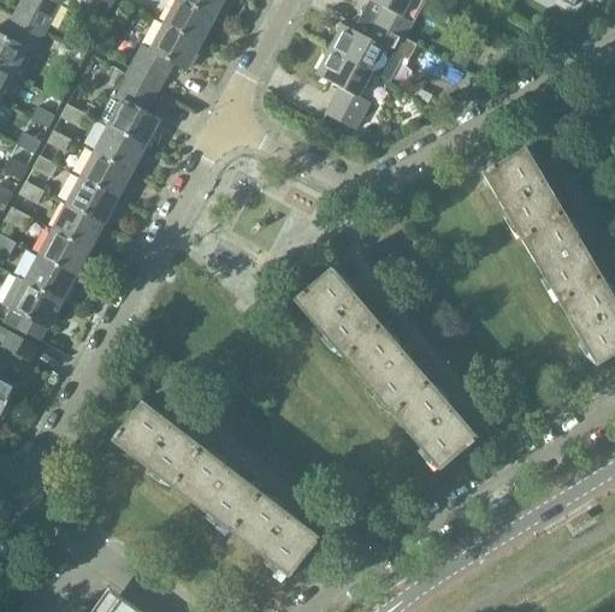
[(21,0),(19,3),(51,19),(59,1),(60,3),(61,0),(21,0)]
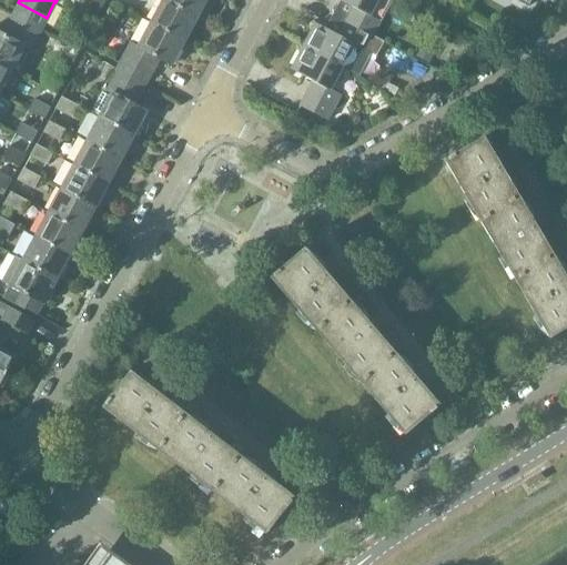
[(90,0),(83,13),(94,18),(103,0),(90,0)]
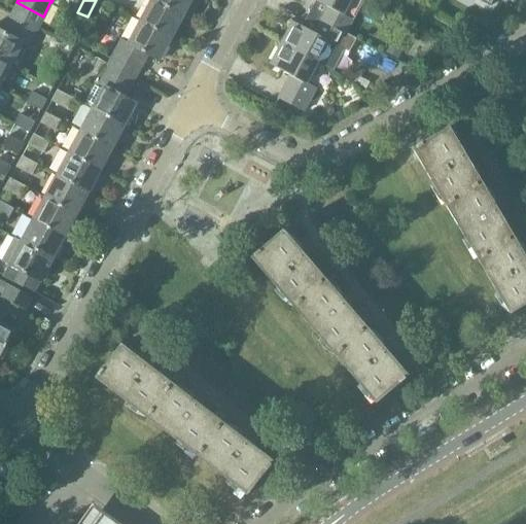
[(182,13),(158,0),(149,0),(139,20),(170,36),(182,13)]
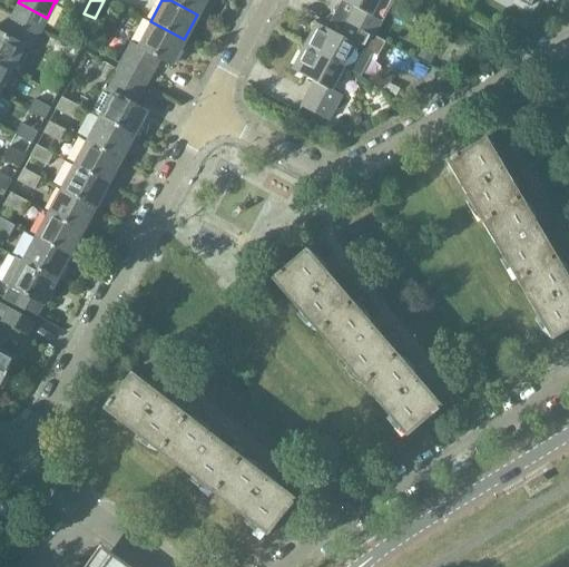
[(170,0),(197,15),(204,18),(212,2),(208,0),(170,0)]
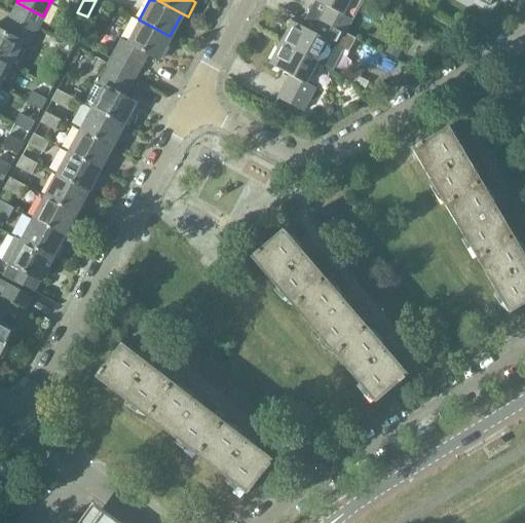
[(319,0),(326,4),(319,16),(344,31),(351,17),(342,12),(348,0),(319,0)]
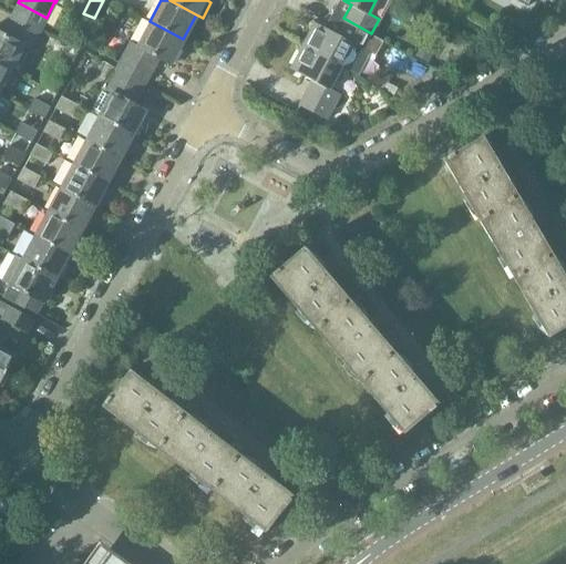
[(10,16),(1,32),(23,43),(23,44),(30,48),(39,31),(10,16)]
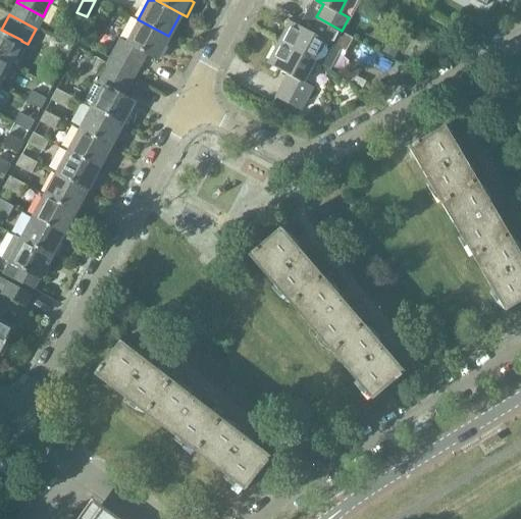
[(290,18),(277,40),(314,59),(323,64),(342,31),(316,16),(309,30),(290,18)]
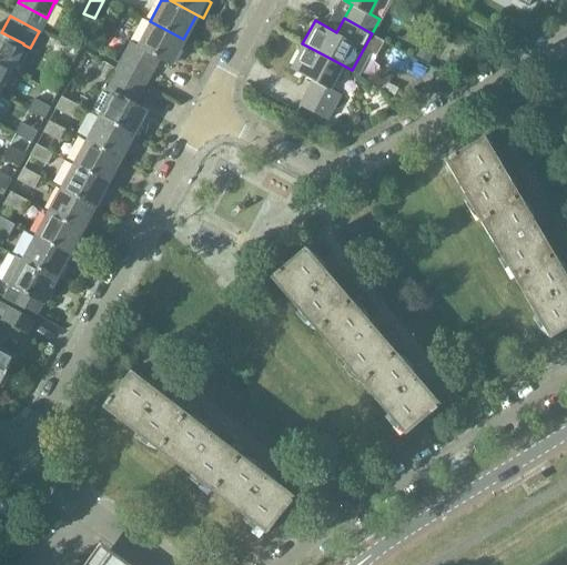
[(150,21),(138,44),(137,46),(159,57),(171,63),(183,39),(150,21)]
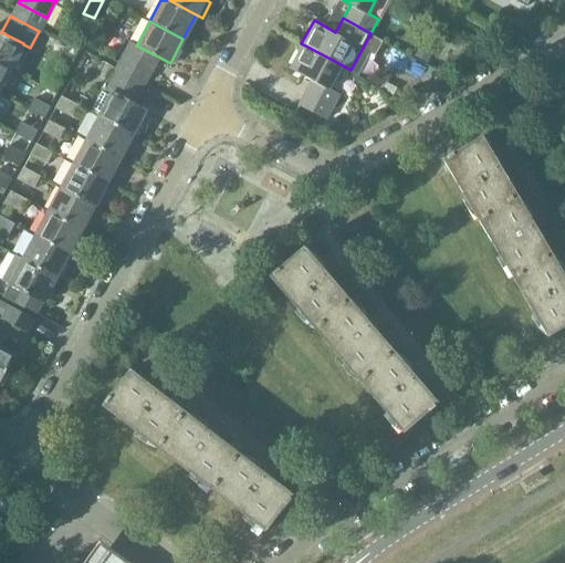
[(0,61),(11,68),(23,44),(23,43),(1,32),(0,31),(0,61)]
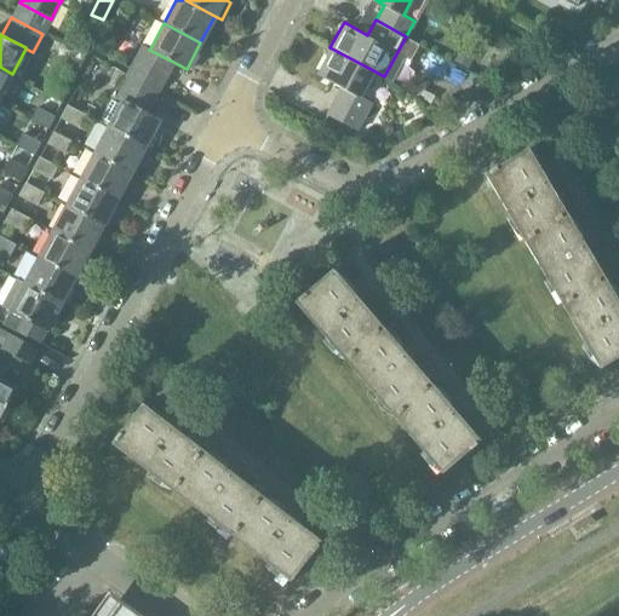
[(149,50),(150,49),(142,44),(132,62),(165,79),(173,62),(149,50)]
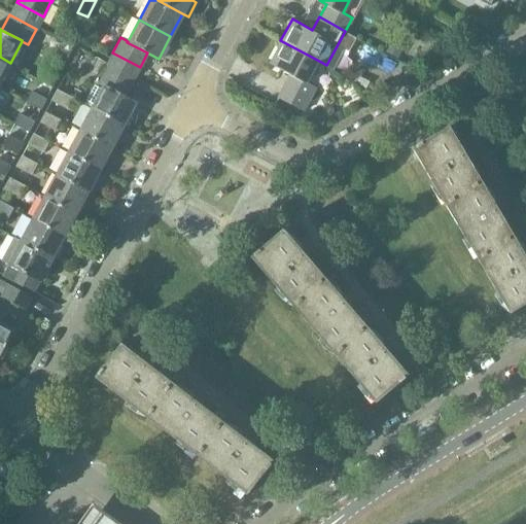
[(317,60),(280,40),(269,62),(289,73),(277,96),(303,109),(315,85),(306,80),(317,60)]
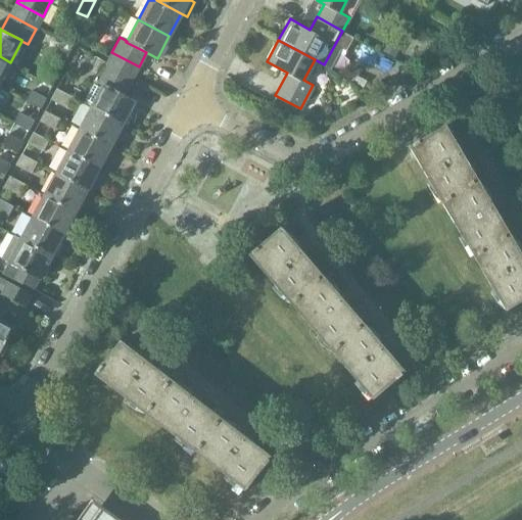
[(0,80),(10,62),(0,56),(0,80)]
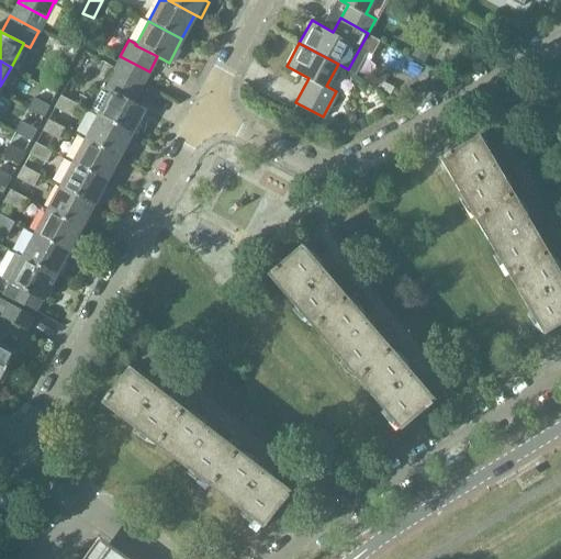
[(142,86),(108,67),(99,85),(101,86),(89,109),(98,114),(132,132),(145,108),(133,101),(142,86)]
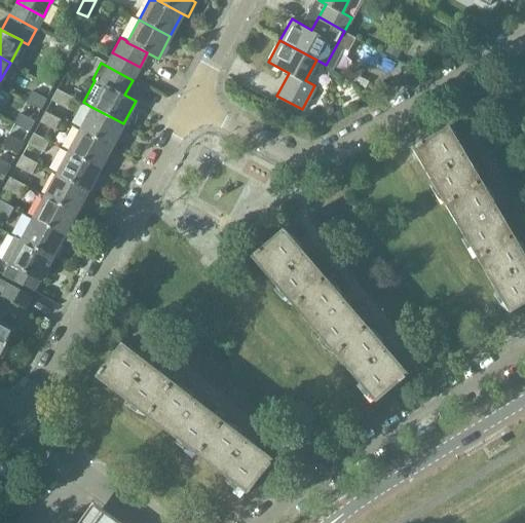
[(50,98),(66,106),(71,96),(57,87),(50,98)]
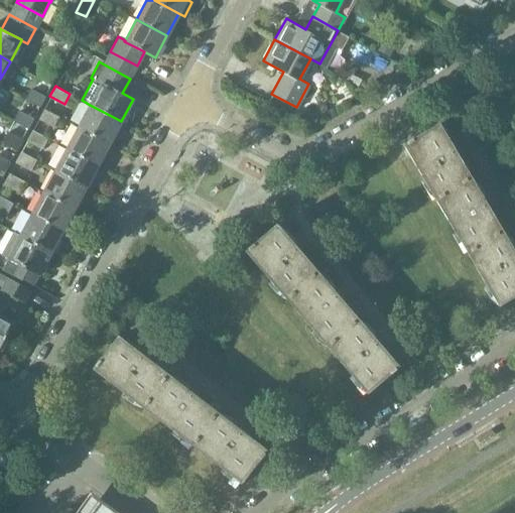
[(30,88),(25,97),(39,105),(45,95),(30,88)]
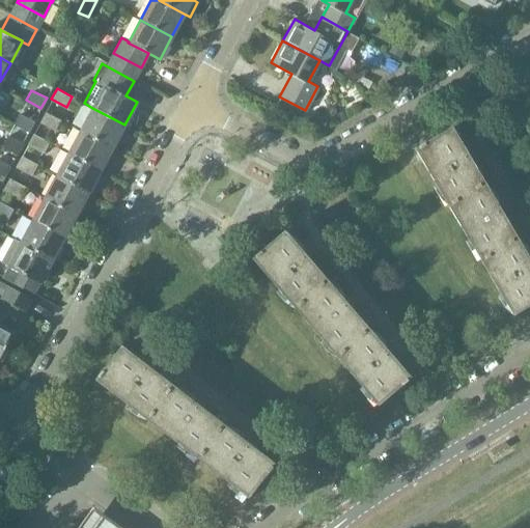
[(124,124),(92,108),(81,130),(112,147),(124,124)]
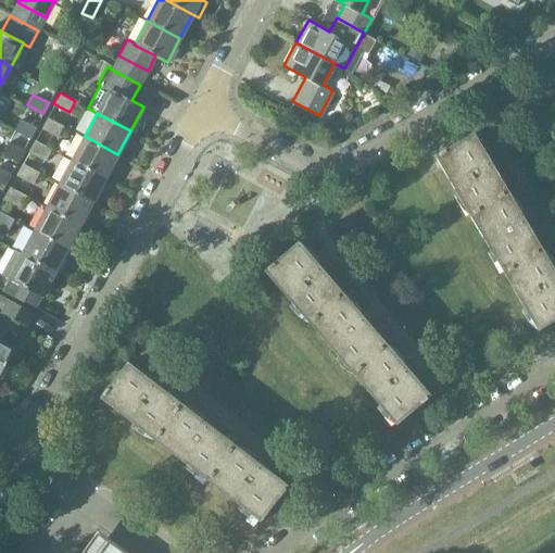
[(41,127),(57,136),(63,125),(47,116),(41,127)]
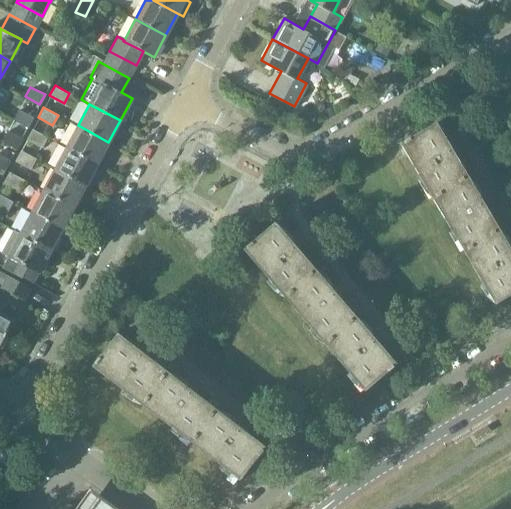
[(19,108),(13,118),(28,126),(33,116),(19,108)]
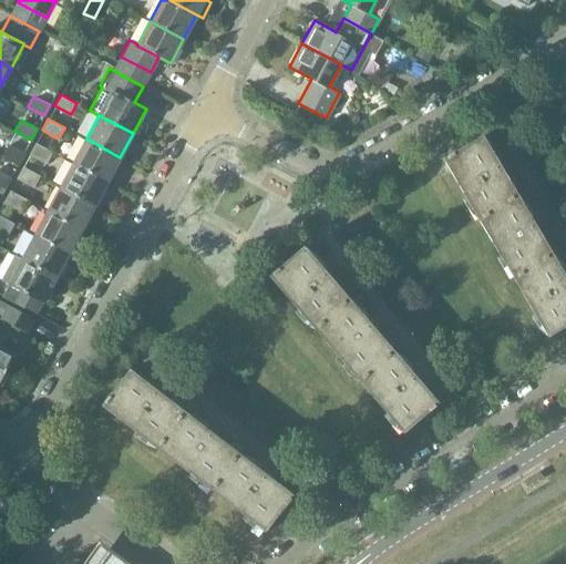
[(518,194),(483,135),(443,159),(479,217),(518,194)]
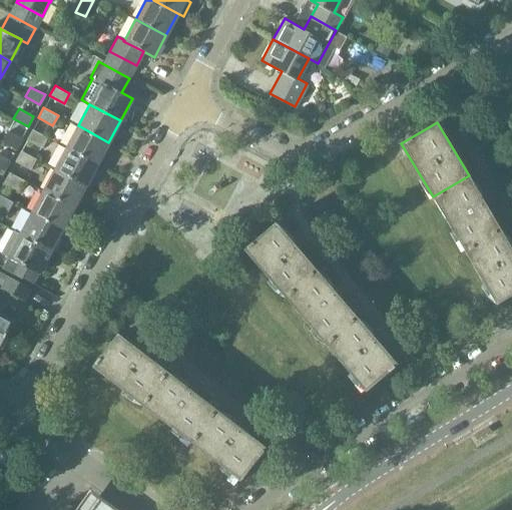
[(66,147),(97,163),(108,142),(78,125),(66,147)]
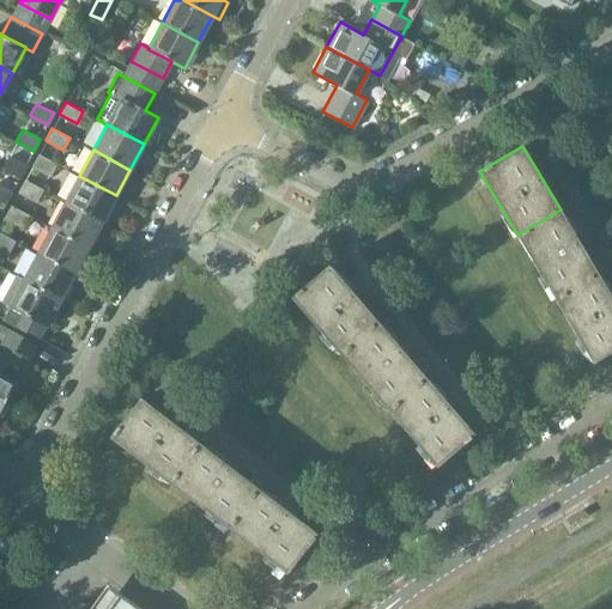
[(31,165),(49,175),(55,163),(38,153),(31,165)]
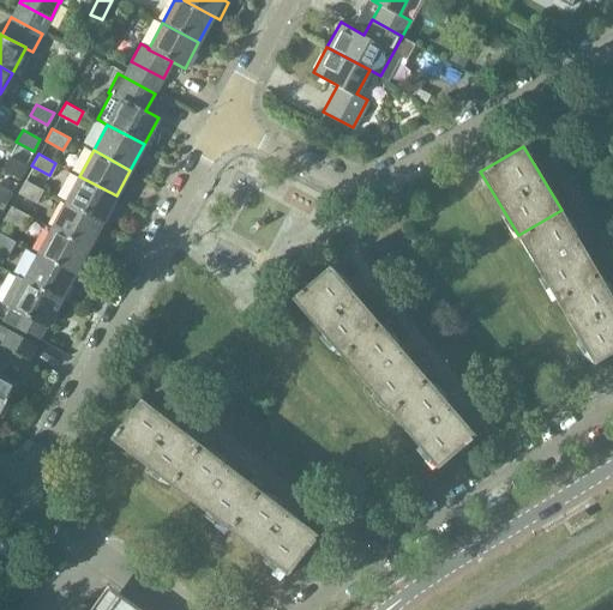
[(8,156),(2,167),(19,176),(26,164),(8,156)]
